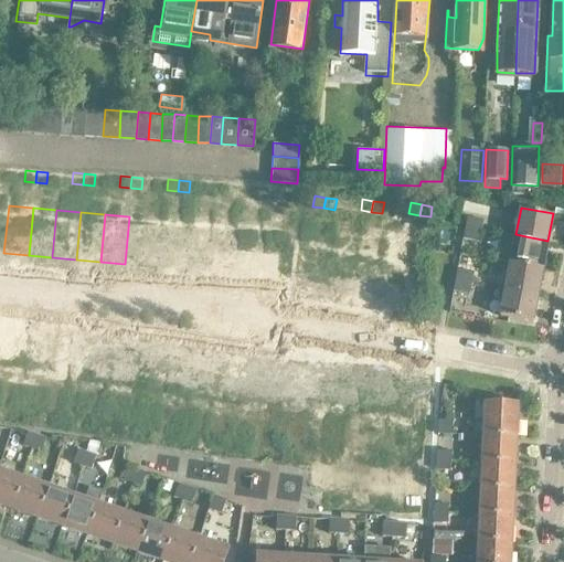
[(468,215),(466,225),(482,229),(485,218),(468,215)]
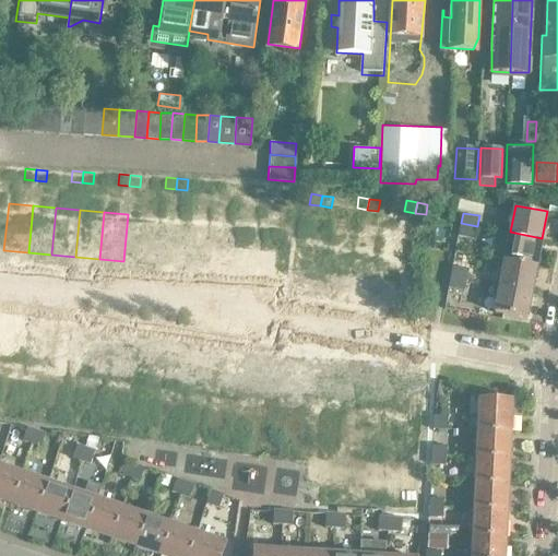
[(128,214),(123,261),(147,263),(152,216),(128,214)]
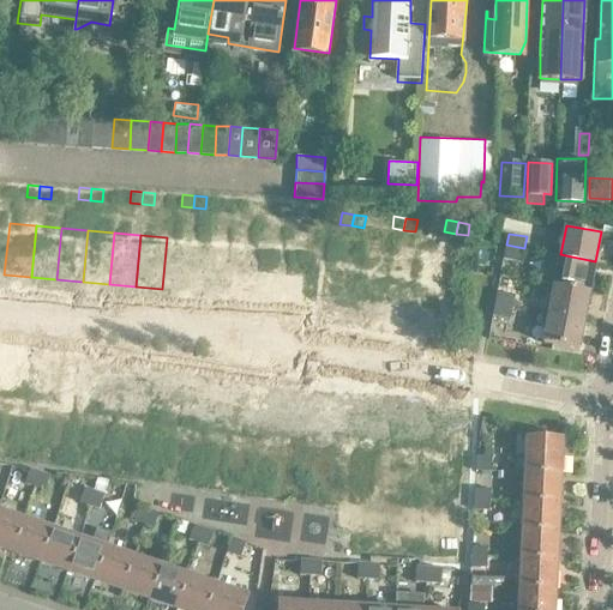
[(167,237),(162,289),(187,291),(192,240),(167,237)]
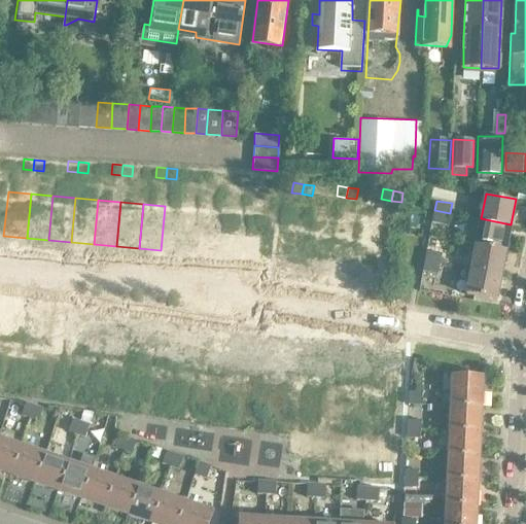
[(165,206),(161,250),(184,253),(188,209),(165,206)]
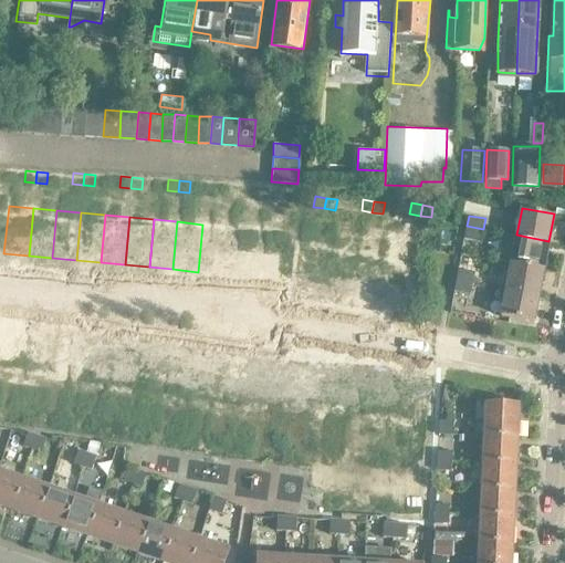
[(483,229),(467,226),(464,237),(481,240),(483,229)]
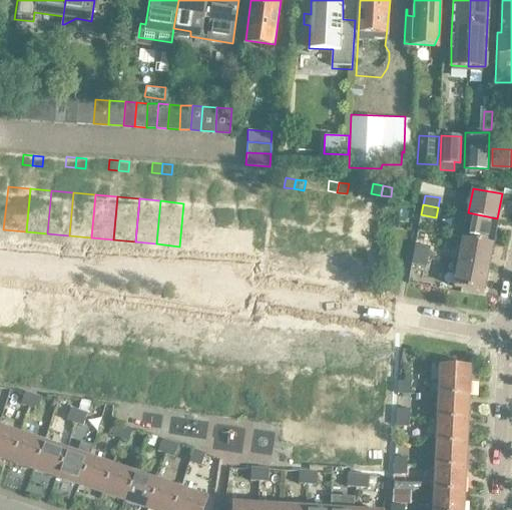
[(497,218),(468,212),(464,236),(493,241),(497,218)]
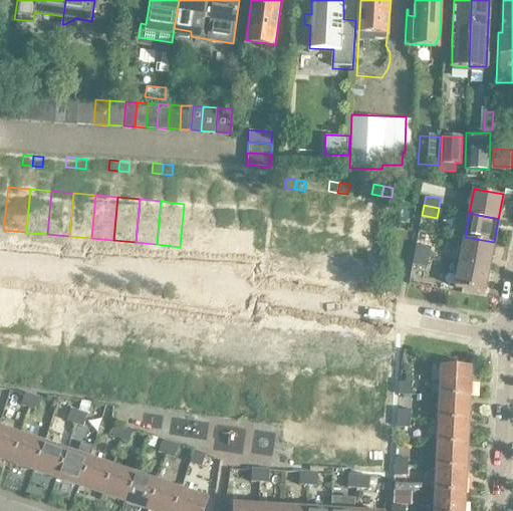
[(267,215),(259,257),(282,261),(289,218),(267,215)]
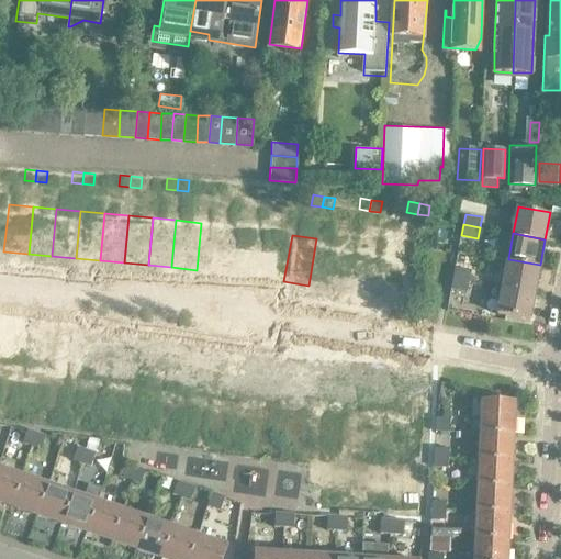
[(316,238),(309,286),(332,290),(339,243),(316,238)]
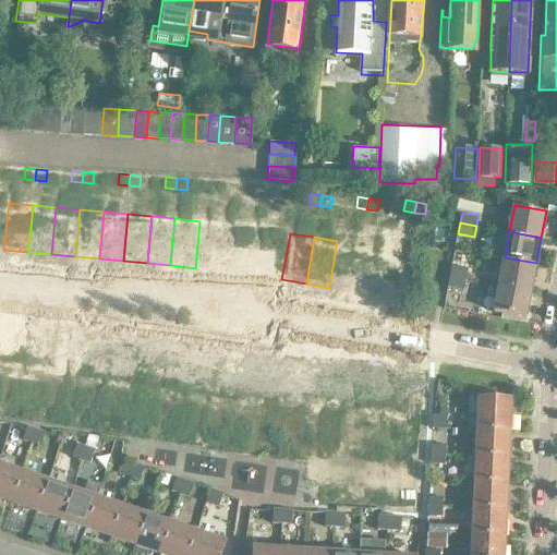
[(536,263),(505,257),(499,282),(531,289),(536,263)]
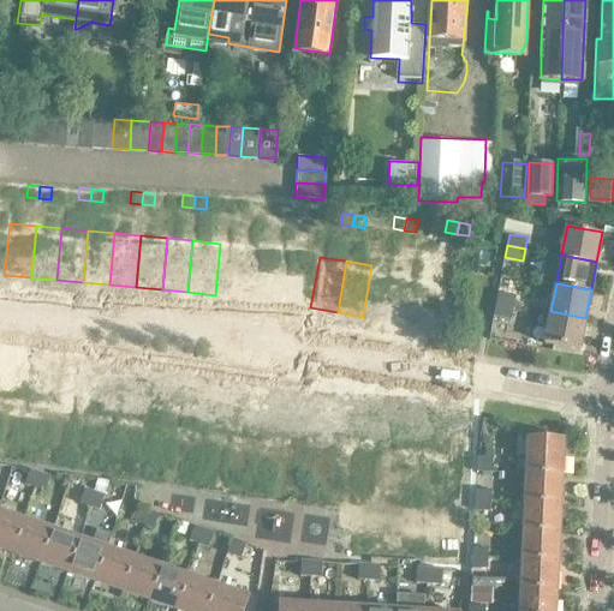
[(499,289),(496,301),(516,305),(517,293),(499,289)]
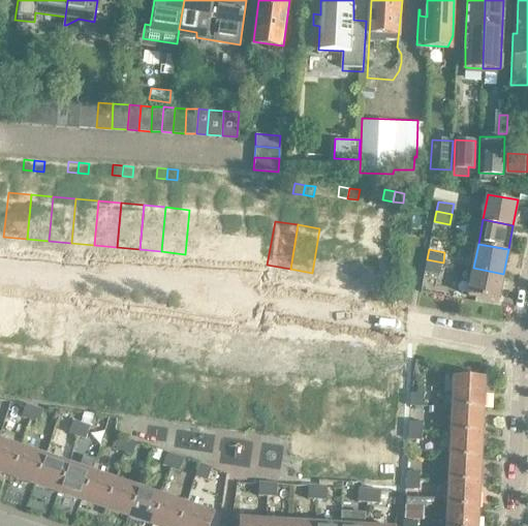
[(443,263),(427,259),(425,270),(441,273),(443,263)]
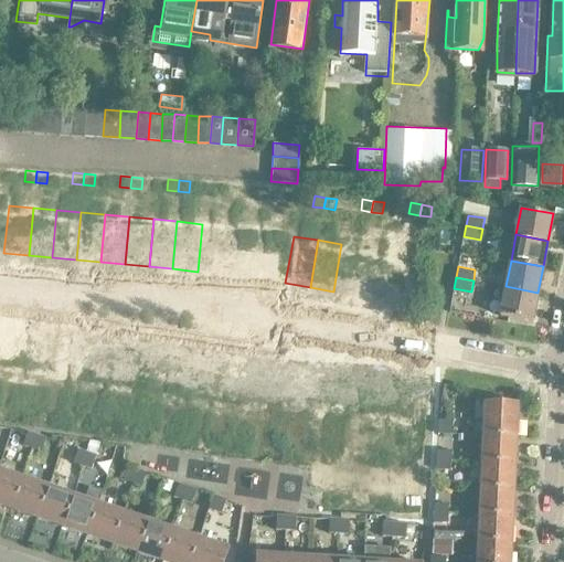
[(533,319),(538,293),(506,286),(501,314),(533,319)]
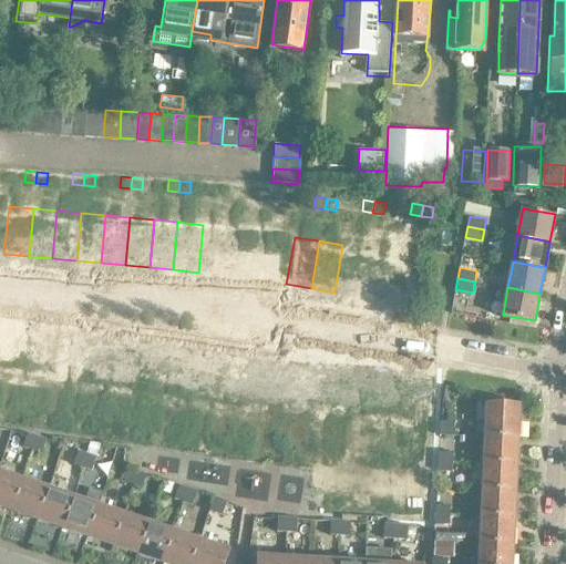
[(0,321),(0,370),(4,371),(11,324),(0,321)]
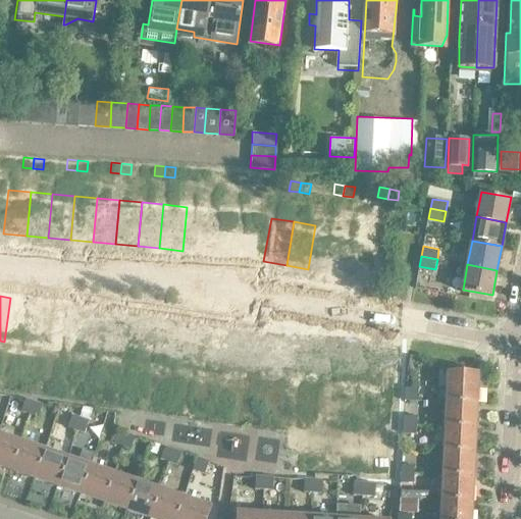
[(10,298),(4,342),(25,345),(33,302),(10,298)]
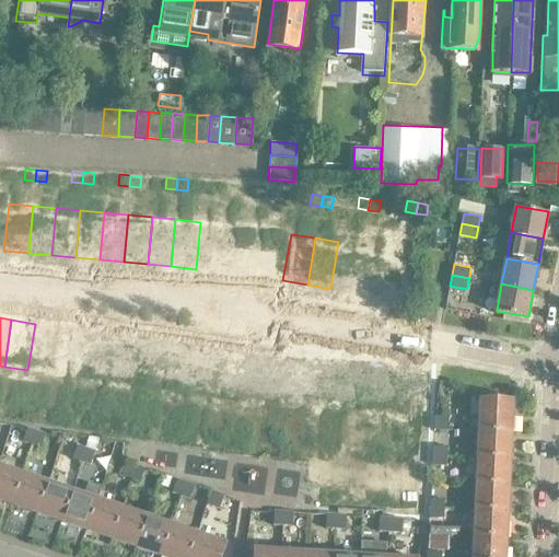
[(35,324),(27,370),(50,374),(58,327),(35,324)]
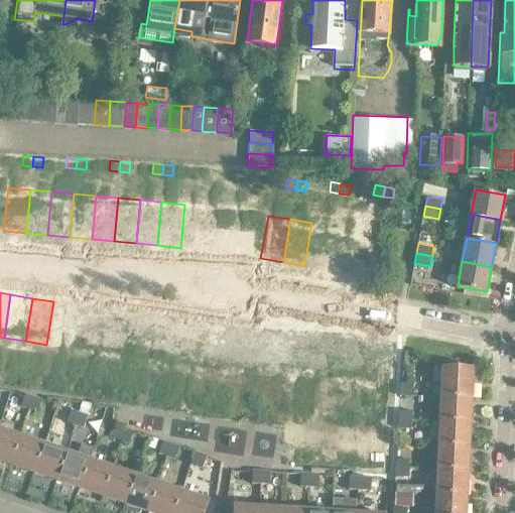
[(53,301),(46,345),(69,348),(75,304),(53,301)]
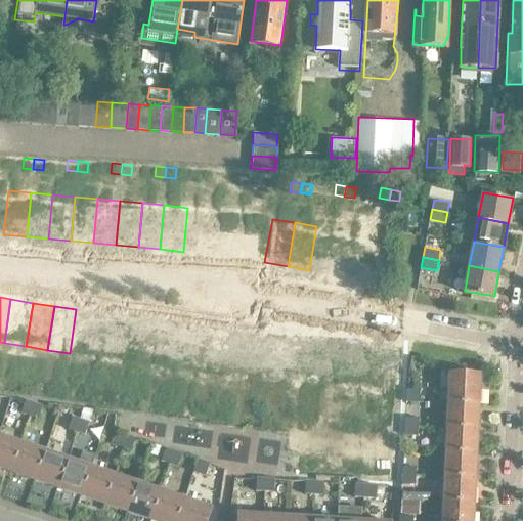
[(76,309),(70,353),(91,356),(98,313),(76,309)]
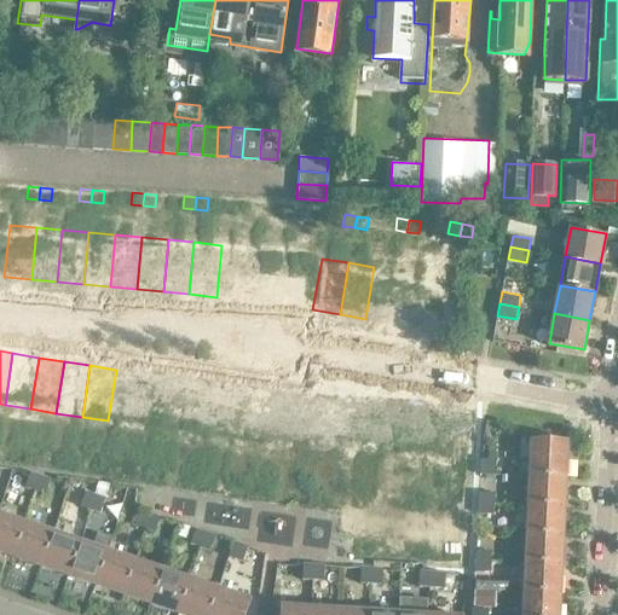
[(116,370),(108,421),(134,425),(142,373),(116,370)]
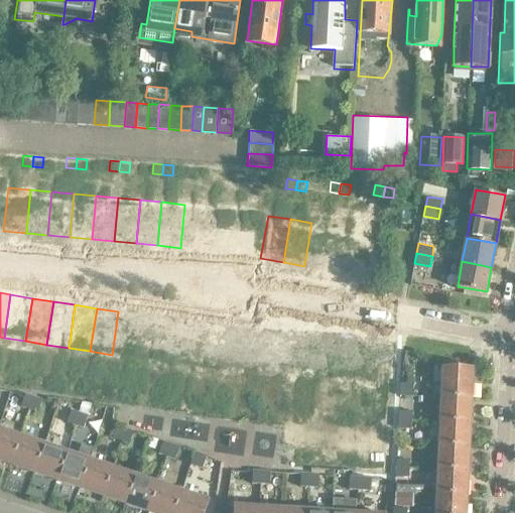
[(118,311),(112,355),(133,358),(139,314),(118,311)]
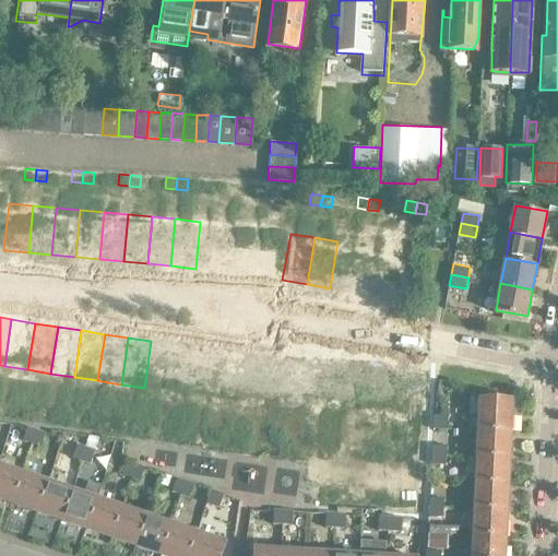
[(151,341),(144,388),(167,391),(175,345),(151,341)]
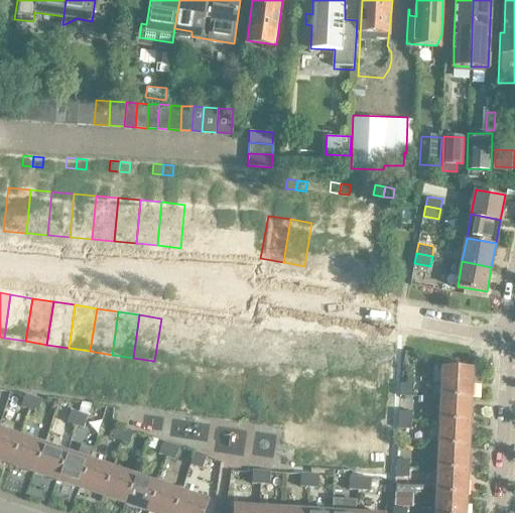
[(161,318),(154,361),(176,365),(182,322),(161,318)]
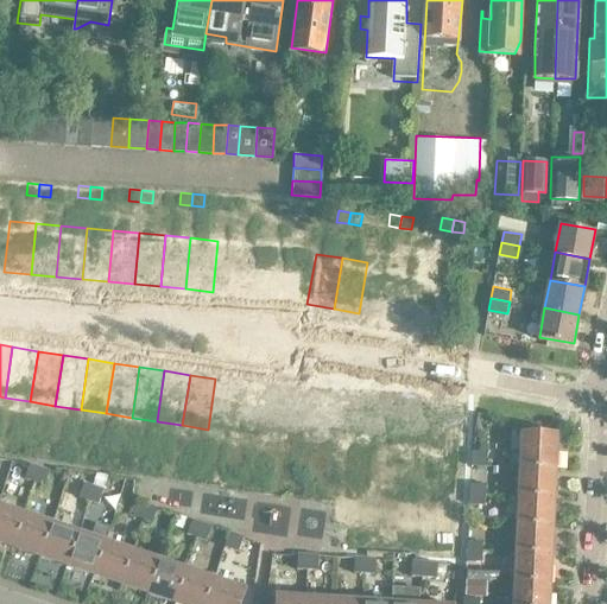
[(215,379),(208,430),(234,433),(241,382),(215,379)]
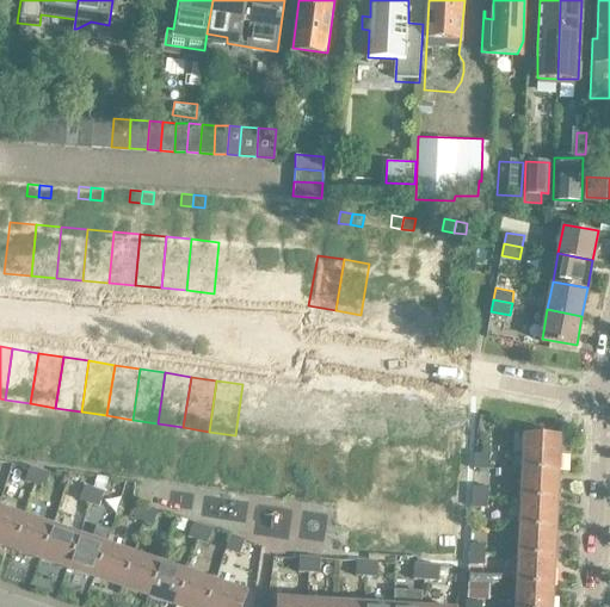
[(326,398),(324,450),(351,451),(352,400),(326,398)]
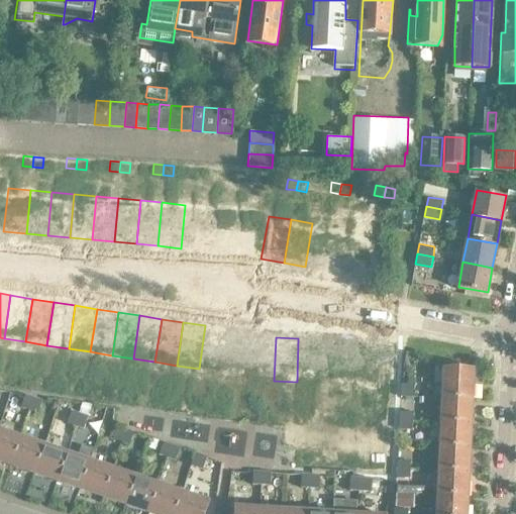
[(298,338),(297,382),(318,383),(320,339),(298,338)]
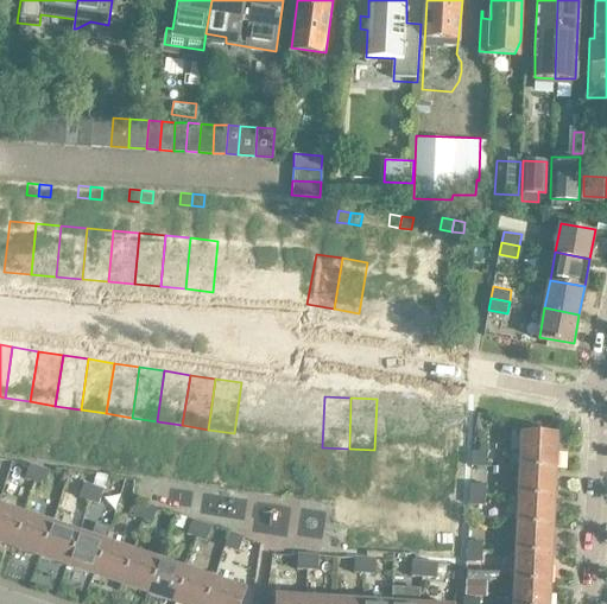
[(377,399),(374,450),(400,451),(403,400),(377,399)]
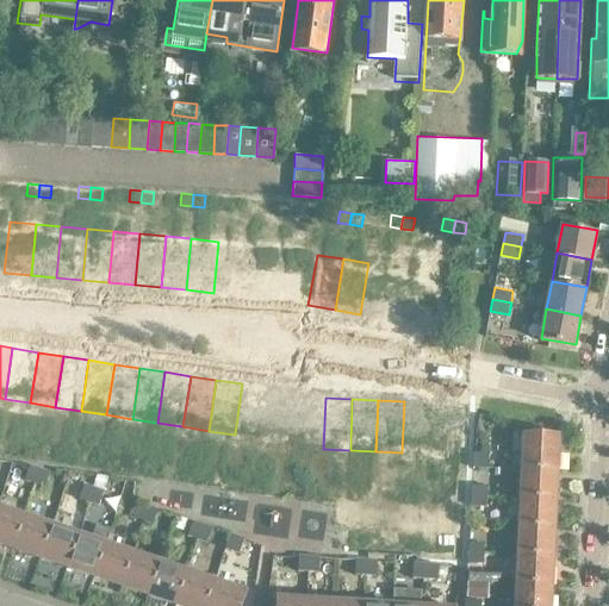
[(404,401),(402,453),(428,454),(430,403),(404,401)]
